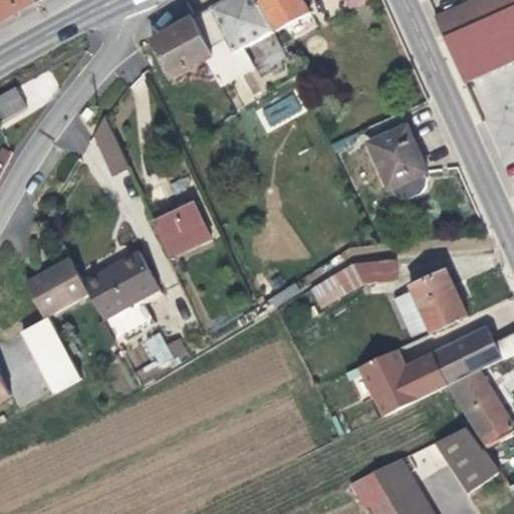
[(0,0),(0,24),(35,5),(32,0),(0,0)]
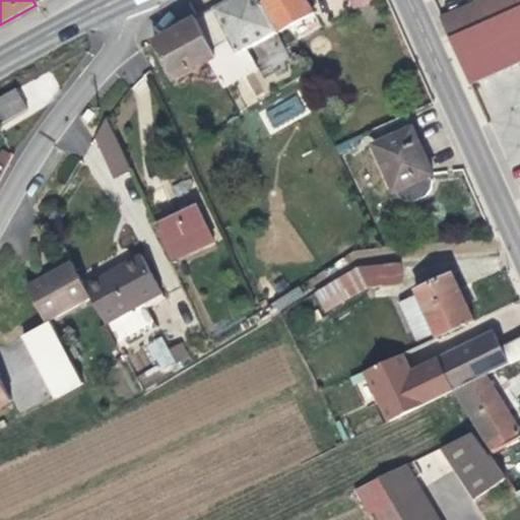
[(259,0),(236,0),(195,22),(215,61),(209,64),(222,90),(255,71),(246,52),(277,36),(259,0)]
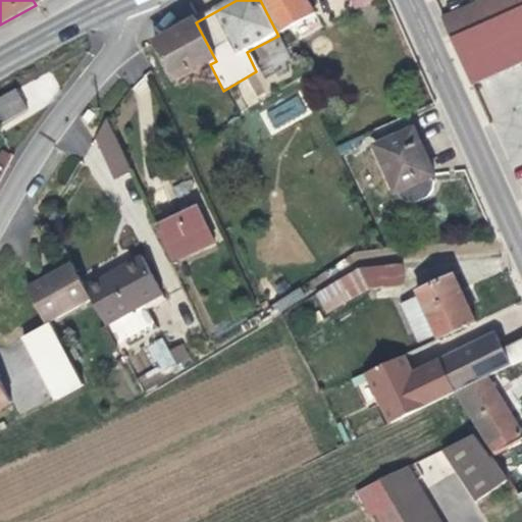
[(306,0),(260,0),(278,36),(315,15),(306,0)]
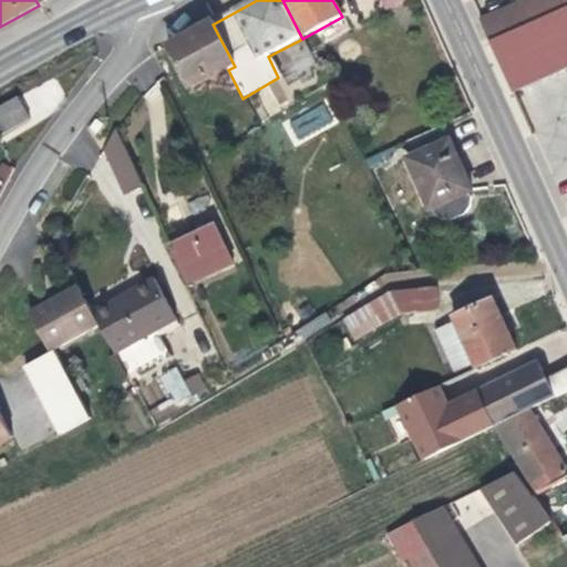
[(566,0),(514,0),(476,17),(487,41),(566,8),(566,0)]
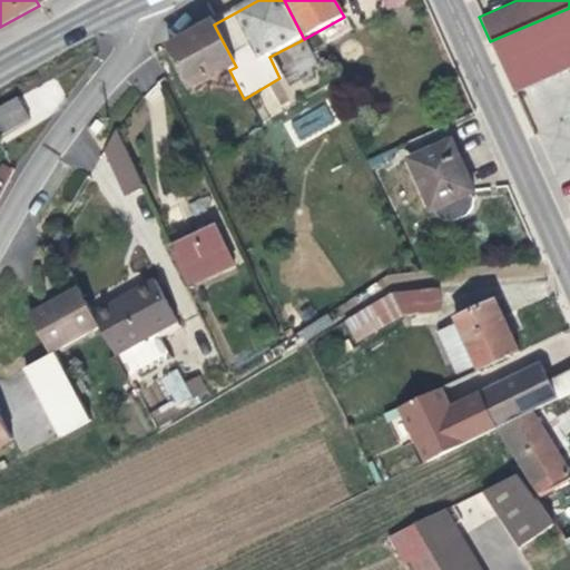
[(569,8),(490,41),(513,94),(569,69),(569,8)]
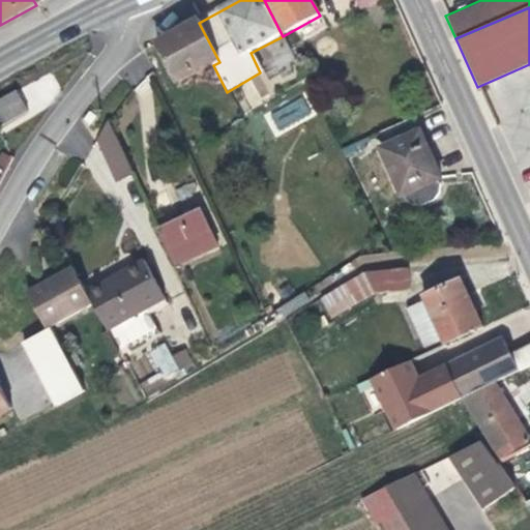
[(219,62),(199,23),(157,46),(178,84),(213,65),(219,62)]
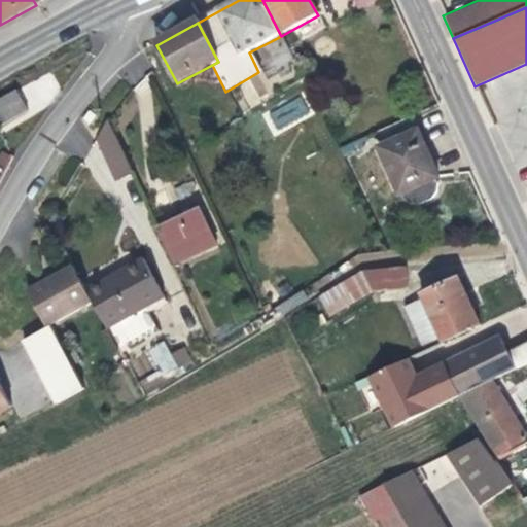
[(0,125),(28,110),(18,90),(0,99),(0,125)]
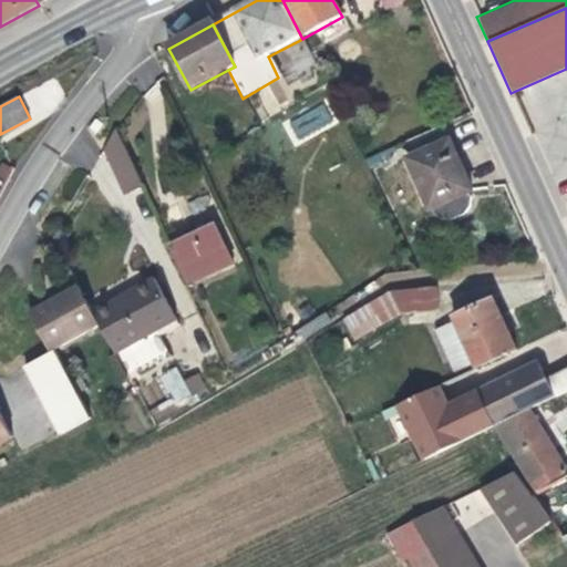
[(325,103),(289,122),(299,141),(334,122),(325,103)]
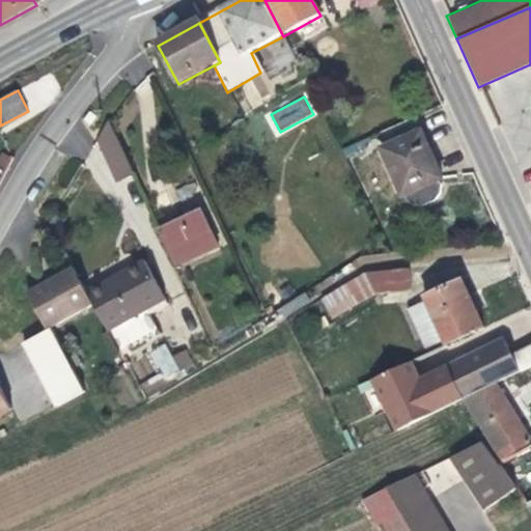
[(100,122),(93,117),(88,126),(94,131),(100,122)]
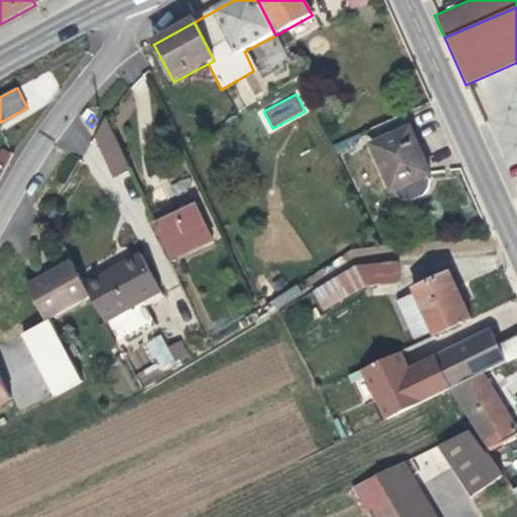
[(420,144),(405,114),(401,116),(409,131),(403,134),(410,148),(416,145),(417,146),(420,144)]
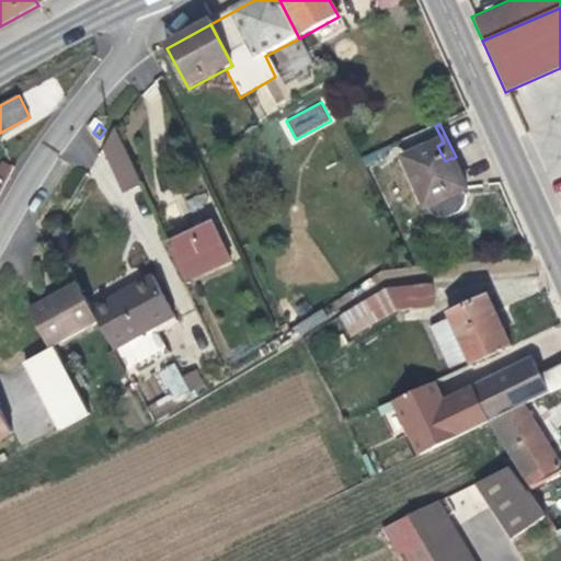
[(435,126),(404,142),(411,158),(403,162),(427,210),(428,209),(433,216),(436,218),(446,220),(450,220),(459,216),(464,212),(467,204),(468,198),(465,191),(468,190),(453,159),(451,158),(445,161),(437,146),(444,142),(435,126)]
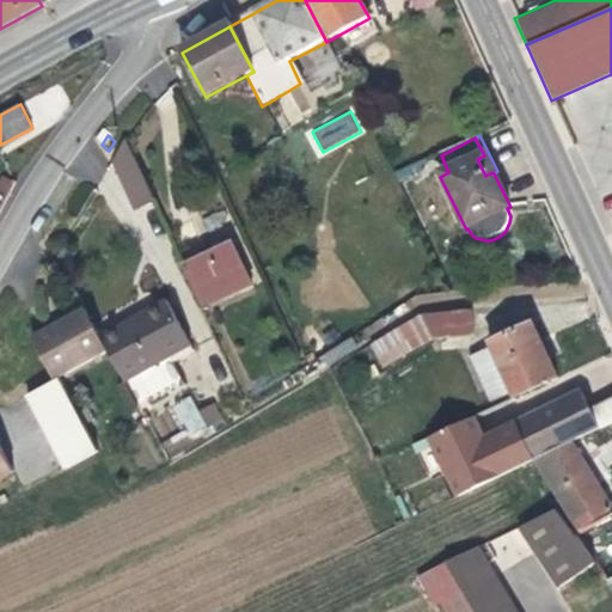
[(129,148),(115,169),(136,215),(155,207),(129,148)]
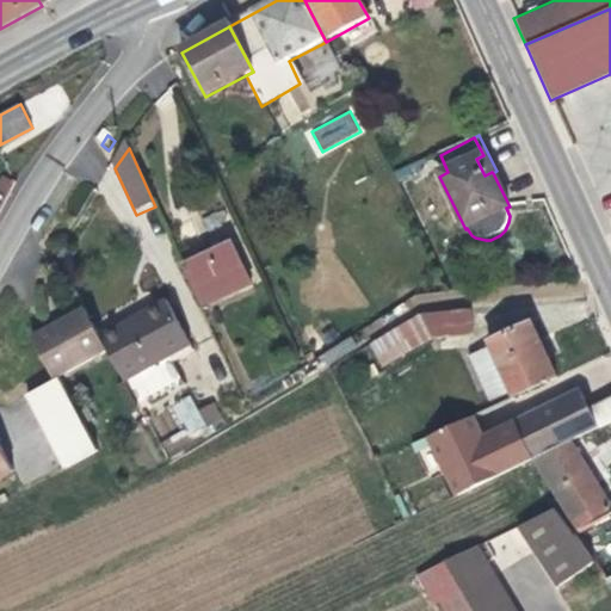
[(230,250),(185,271),(203,309),(248,289),(230,250)]
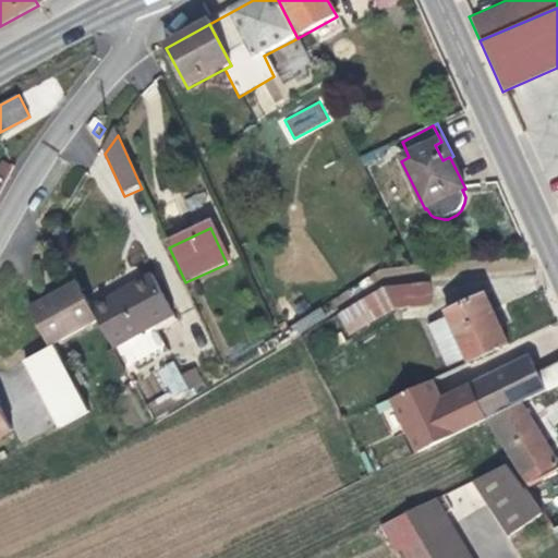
[(98,322),(113,351),(155,328),(174,317),(153,277),(92,311),(98,322)]
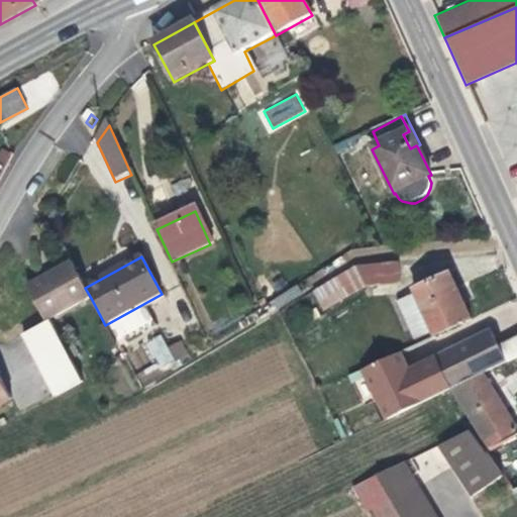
[(375,265),(376,285),(400,283),(399,262),(375,265)]
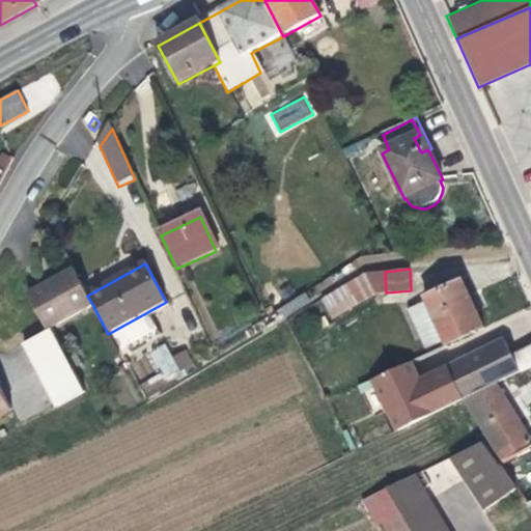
[(48,333),(51,331),(93,306),(87,296),(74,272),(28,297),(48,333)]
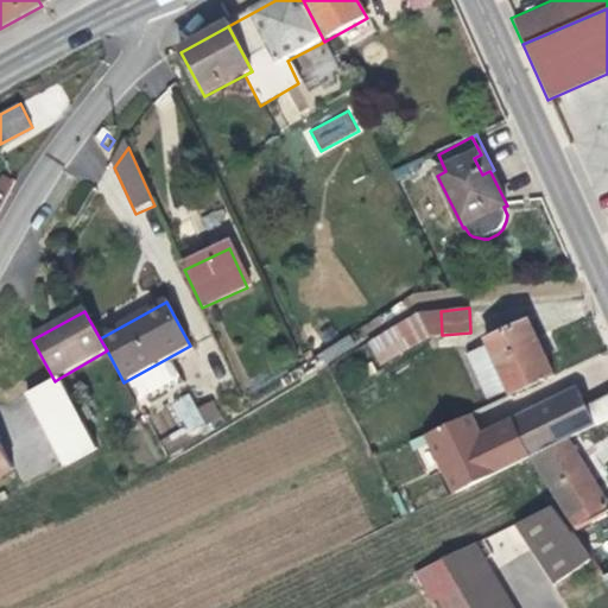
[(419,312),(371,341),(384,362),(432,335),(442,335),(441,311),(419,312)]
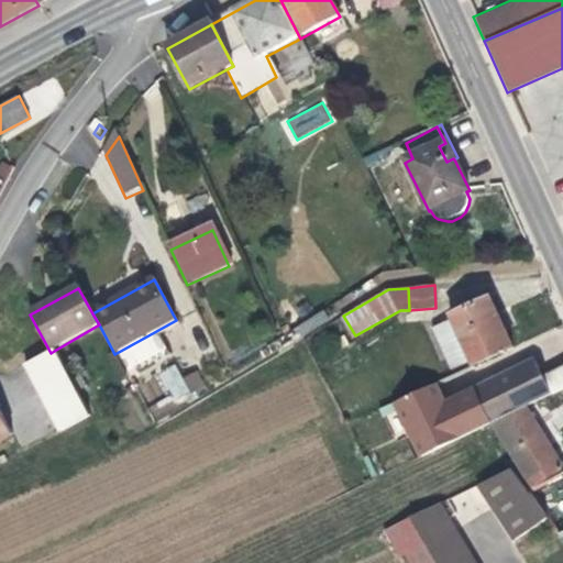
[(489,297),(499,317),(506,313),(496,294),(489,297)]
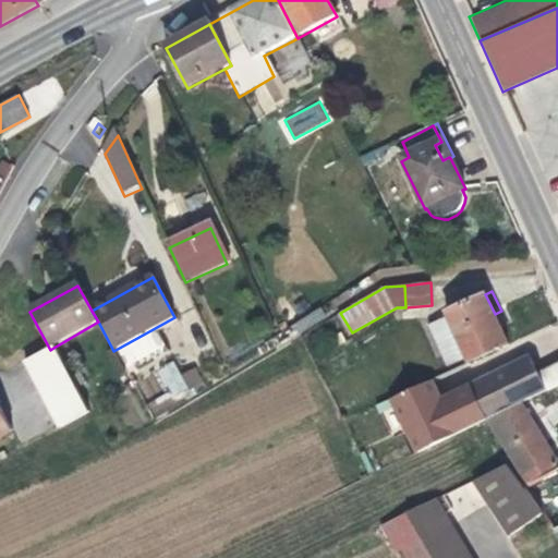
[(469,358),(471,362),(509,344),(495,314),(485,294),(448,312),(449,315),(469,358)]
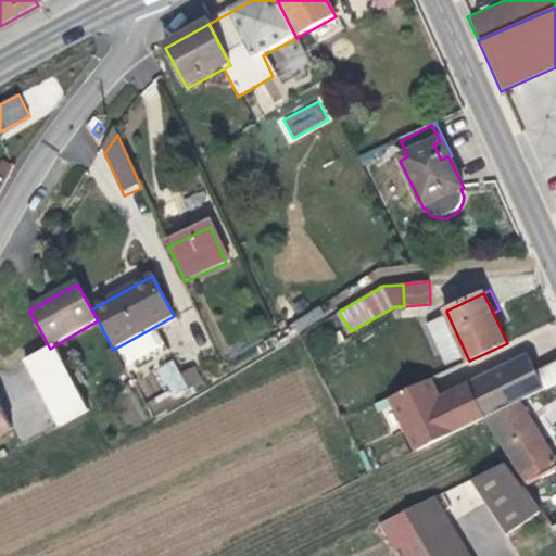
[(447,366),(467,356),(447,314),(428,325),(447,366)]
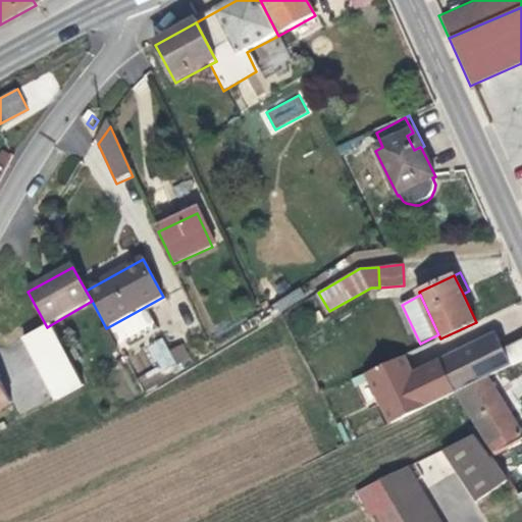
[(145,307),(149,312),(166,303),(163,297),(145,307)]
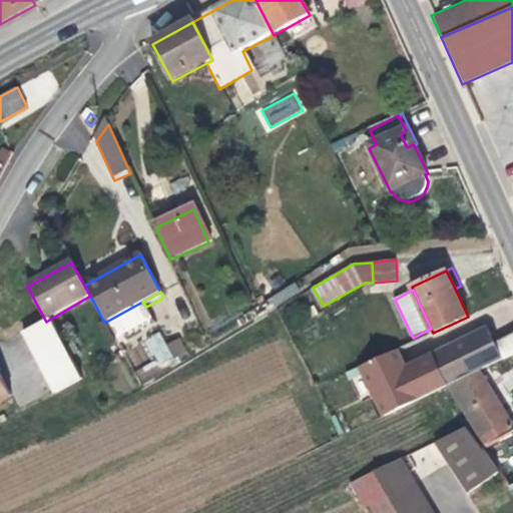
[(104,323),(117,345),(155,324),(146,307),(142,302),(104,323)]
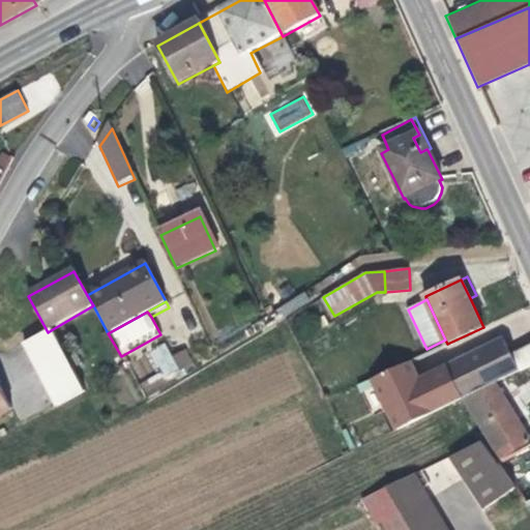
[(23,344),(56,408),(83,393),(51,330),(48,332),(23,344)]
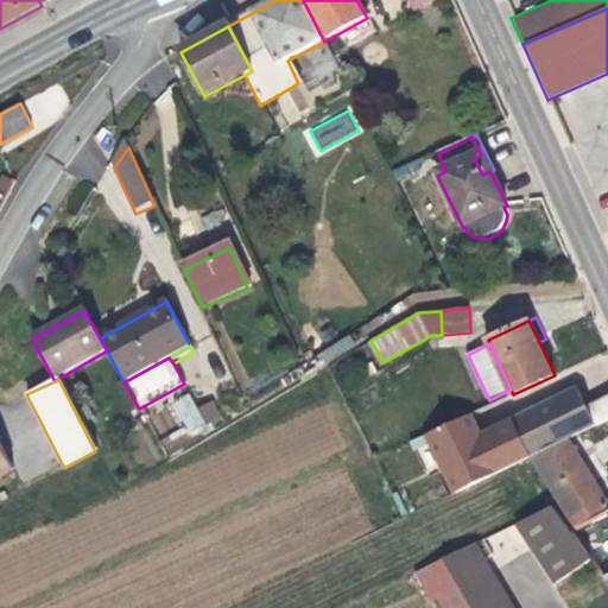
[(426,434),(456,494),(531,457),(534,456),(565,441),(607,420),(607,394),(586,406),(578,390),(479,435),(470,413),(426,434)]
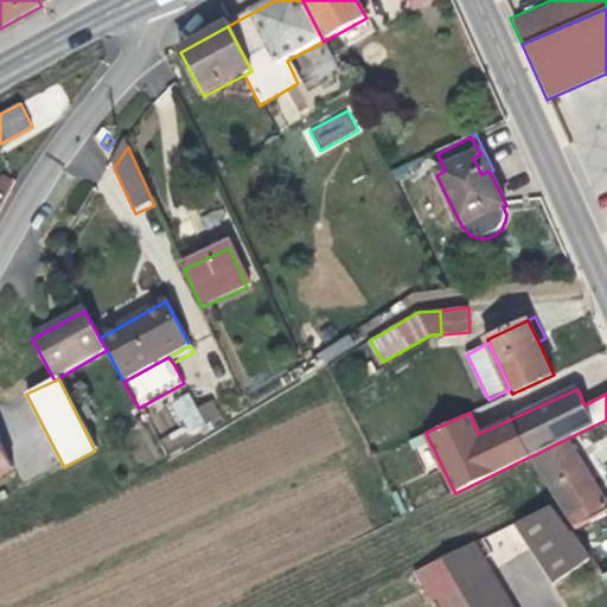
[(186,393),(170,403),(190,436),(206,426),(186,393)]
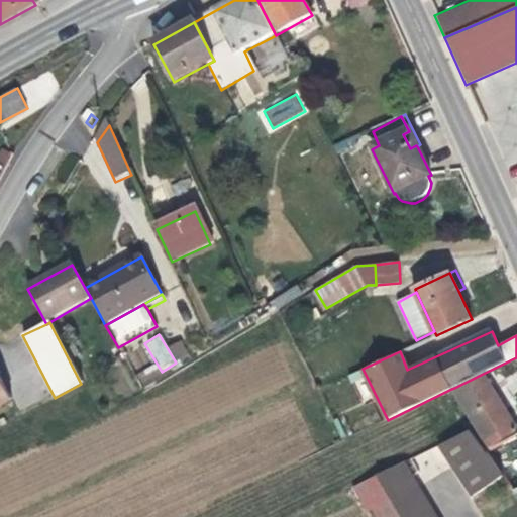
[(0,375),(0,403),(12,397),(0,375)]
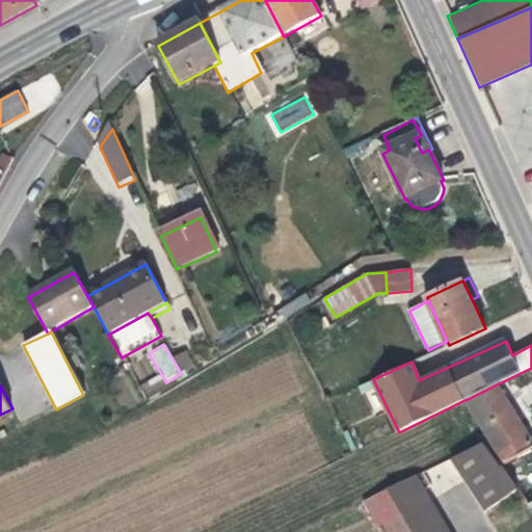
[(495,386),(468,399),(503,459),(529,443),(495,386)]
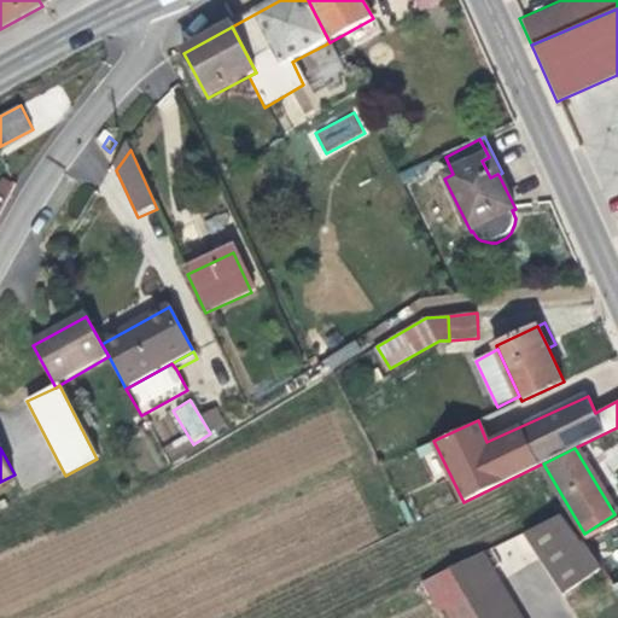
[(564,513),(517,536),(555,592),(594,563),(581,538),(564,513)]
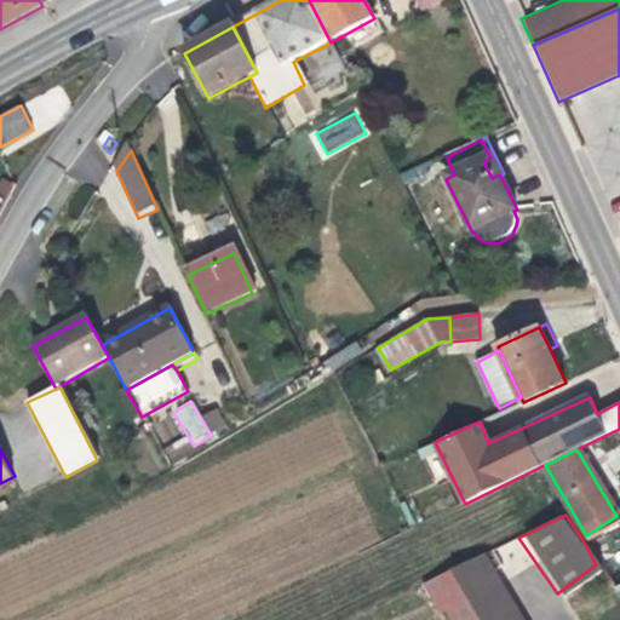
[(619,520),(583,540),(596,564),(604,558),(597,545),(595,539),(613,530),(615,537),(619,545),(619,520)]
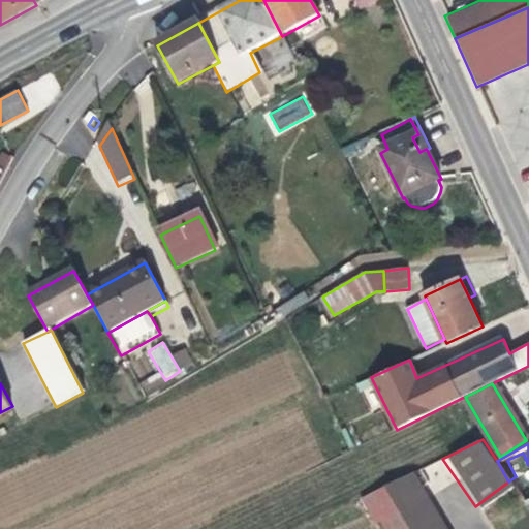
[(507,460),(509,465),(525,458),(523,453),(507,460)]
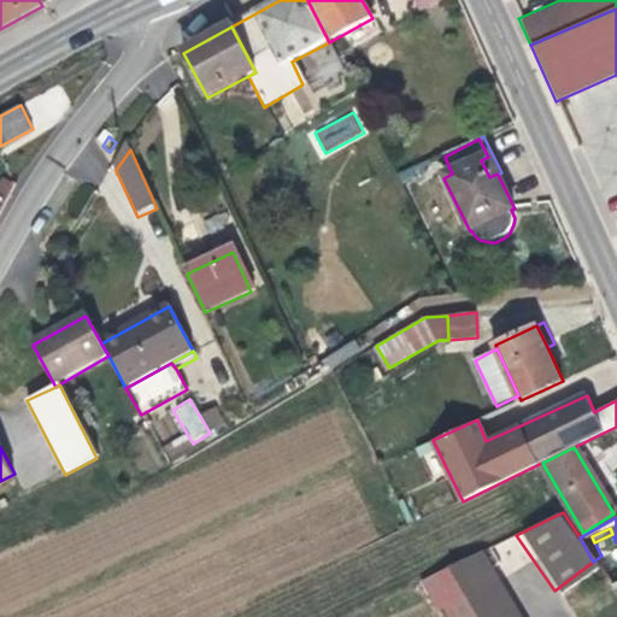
[(521,616),(487,551),(454,566),(425,581),(439,609),(445,605),(450,616),(521,616)]
